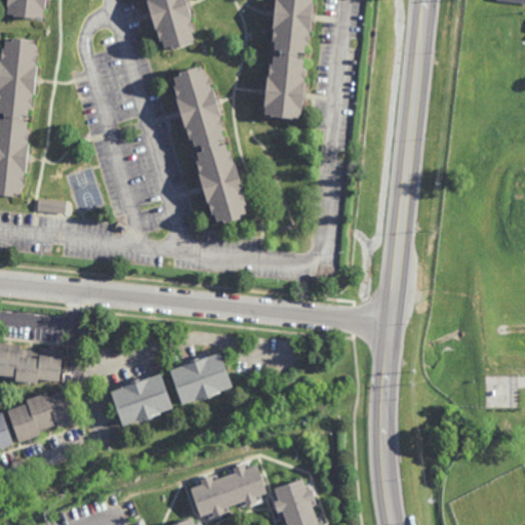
[(45,0),(45,10),(44,10),(43,17),(36,17),(36,19),(14,16),(14,15),(7,14),(8,6),(7,6),(7,0),(45,0)]
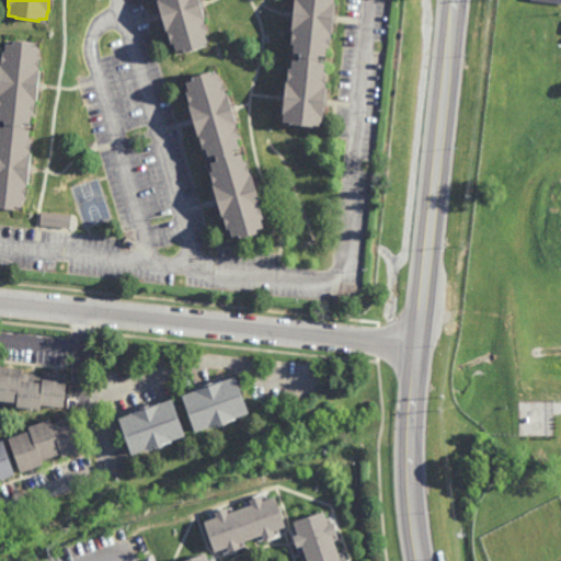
[(199,0),(203,8),(198,9),(202,20),(199,21),(204,34),(201,35),(204,44),(196,46),(197,49),(180,55),(178,50),(172,53),(169,45),(167,45),(163,32),(161,32),(152,1),(153,1),(152,0),(199,0)]
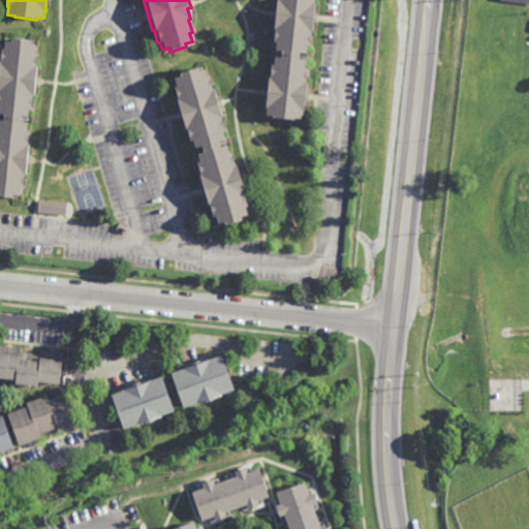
[(312,0),(312,3),(313,3),(312,13),(316,13),(315,22),(311,22),(310,33),(309,33),(308,47),(305,45),(304,54),(298,54),(297,60),(304,61),(303,69),(306,69),(304,83),(305,83),(304,92),(307,93),(307,101),(303,100),(302,113),(301,113),(300,121),(292,120),(292,121),(271,119),(272,118),(265,117),(266,109),(263,109),(268,79),(269,79),(270,65),(272,66),(273,58),(280,59),(280,52),(274,52),(275,42),(272,42),(274,29),(273,29),(275,0),(312,0)]
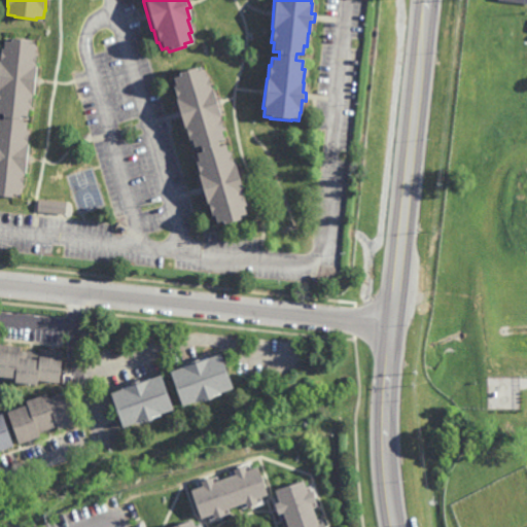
[(30,43),(35,44),(34,53),(37,53),(35,67),(37,67),(36,76),(38,76),(37,84),(36,84),(34,97),(33,97),(32,110),(29,109),(28,117),(22,116),(21,123),(27,124),(26,132),(30,132),(28,146),(29,146),(28,154),(30,154),(29,164),(27,164),(26,175),(25,175),(23,188),(21,188),(20,197),(14,196),(13,200),(0,198),(0,120),(3,121),(4,115),(0,114),(0,63),(2,49),(5,49),(6,41),(12,42),(12,39),(30,41),(30,43)]
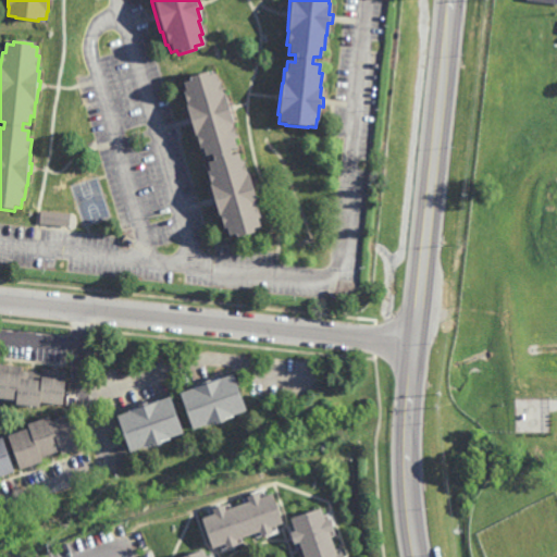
[(206,76),(212,74),(214,83),(218,82),(221,96),(222,95),(225,106),(230,103),(233,112),(229,114),(232,125),(230,125),(234,139),(232,139),(234,148),(227,150),(229,157),(236,155),(238,163),(242,162),(246,176),(247,175),(250,186),(255,185),(257,193),(252,195),(256,206),(255,207),(259,220),(256,221),(258,230),(251,232),(251,235),(234,240),(233,237),(226,239),(224,231),(222,231),(218,218),(217,218),(207,187),(209,186),(205,173),(208,172),(206,164),(211,162),(209,156),(202,158),(200,149),(198,150),(194,137),(193,137),(184,107),(185,106),(181,93),(184,93),(182,84),(187,82),(186,78),(205,73),(206,76)]
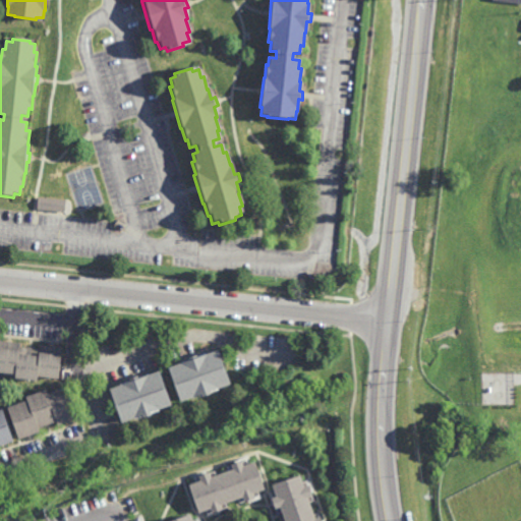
[(65,212),(37,209),(39,196),(66,200),(65,212)]
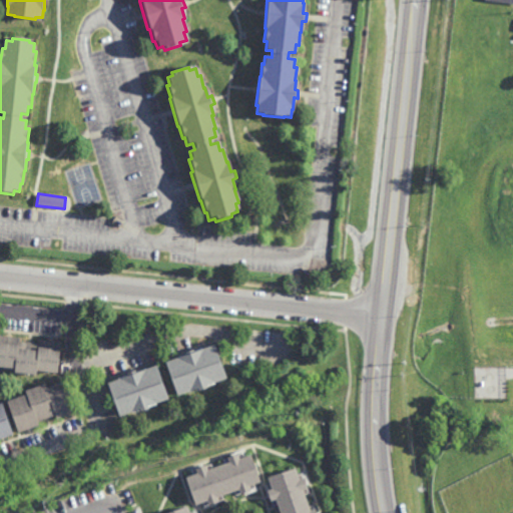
[(60,342),(57,374),(34,372),(34,376),(13,374),(14,368),(0,367),(0,336),(21,339),(20,342),(37,345),(39,340),(60,342)]
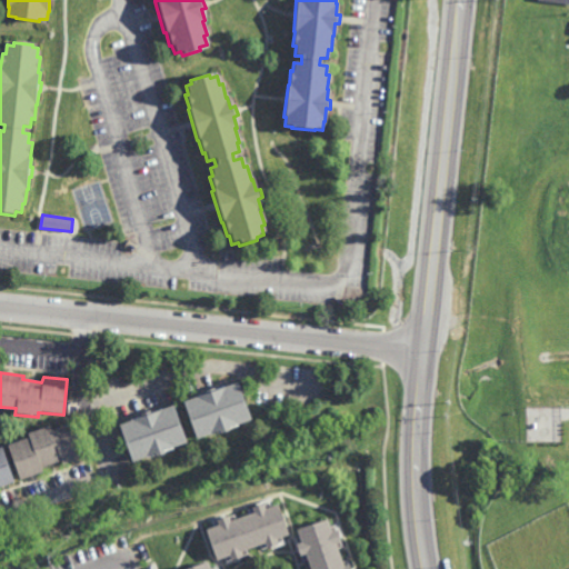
[(236,385),(249,421),(196,442),(183,403),(236,385)]
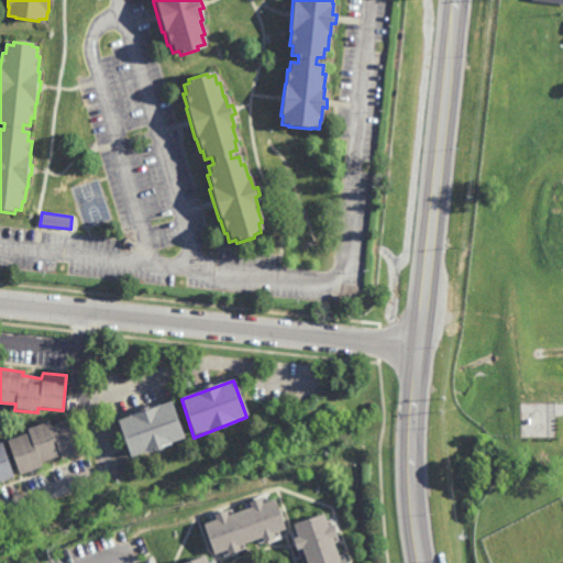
[(169,405),(185,440),(130,460),(118,422),(169,405)]
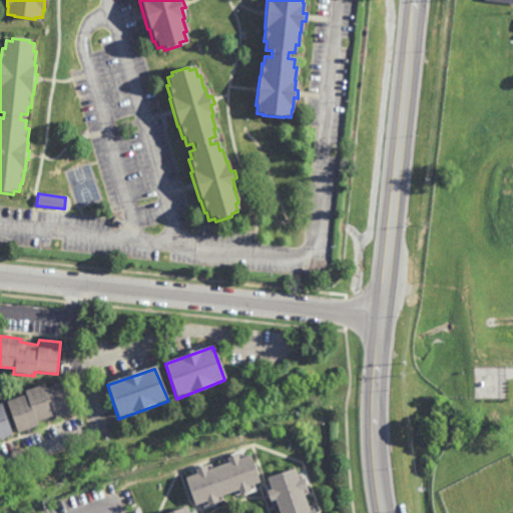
[(18,435),(38,427),(35,423),(55,417),(57,421),(78,413),(66,382),(46,389),(45,385),(24,392),(25,396),(6,403),(18,435)]
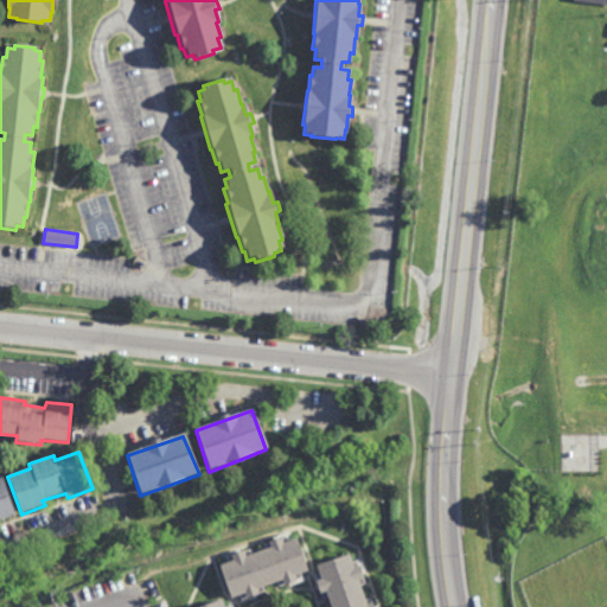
[(0,479),(2,479),(16,516),(0,521),(0,479)]
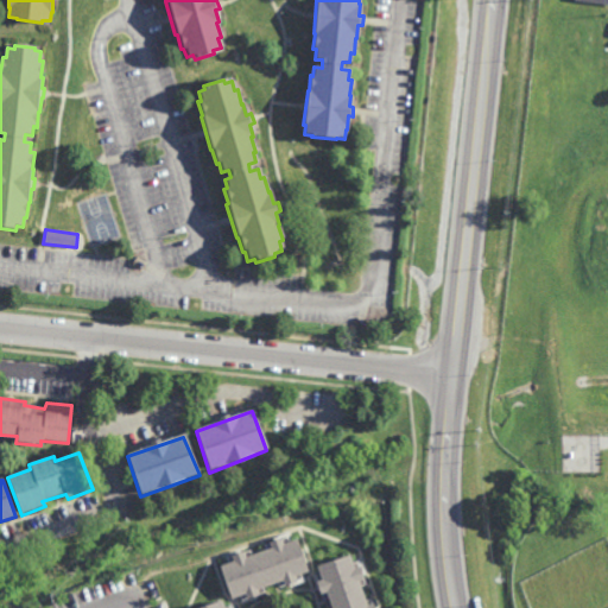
[(297,540),(285,544),(283,538),(267,544),(270,551),(247,559),(245,553),(230,559),(232,564),(220,569),(230,600),(245,594),(248,600),(260,595),(258,590),(284,581),(286,586),(297,581),(296,576),(311,571),(297,540)]
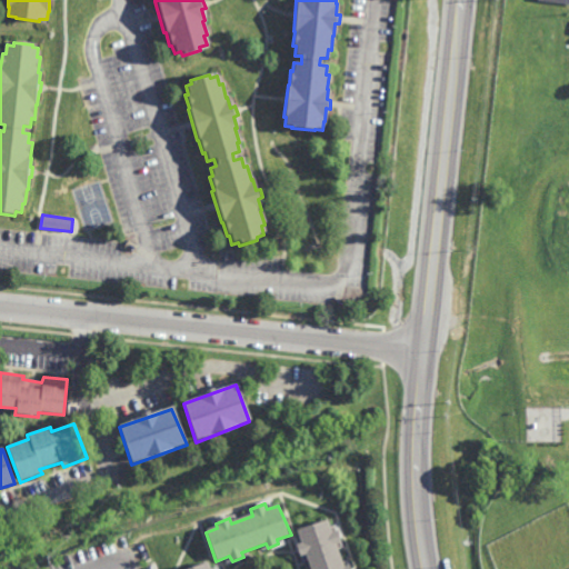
[(309,568),(297,530),(327,519),(345,568),(309,568)]
